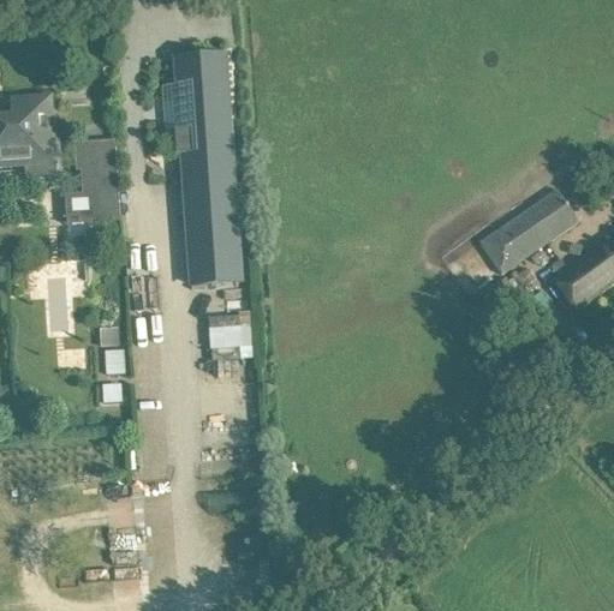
[(226,78),(160,83),(164,129),(174,127),(176,153),(183,153),(191,286),(239,282),(226,78)]
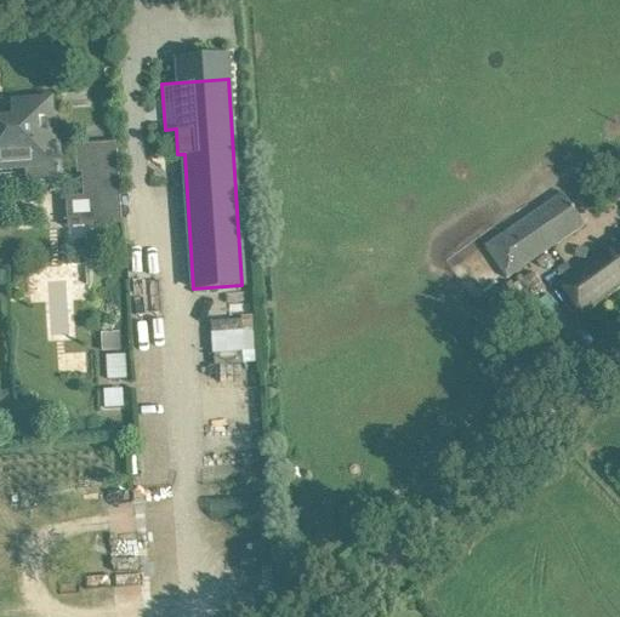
[(0,163),(24,161),(26,176),(56,175),(55,159),(51,159),(49,124),(46,100),(10,102),(11,118),(0,118),(0,163)]
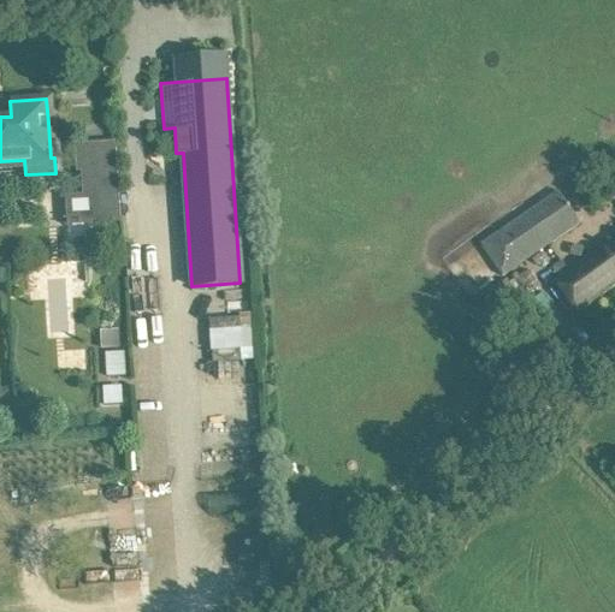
[(113,140),(75,142),(76,168),(116,166),(113,140)]
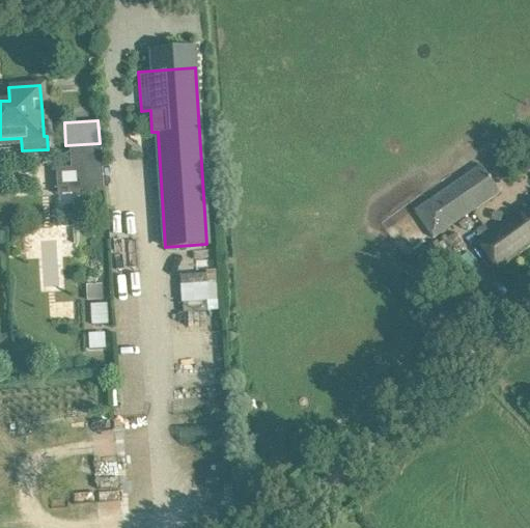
[(431,235),(447,225),(500,189),(482,162),(413,209),(431,235)]
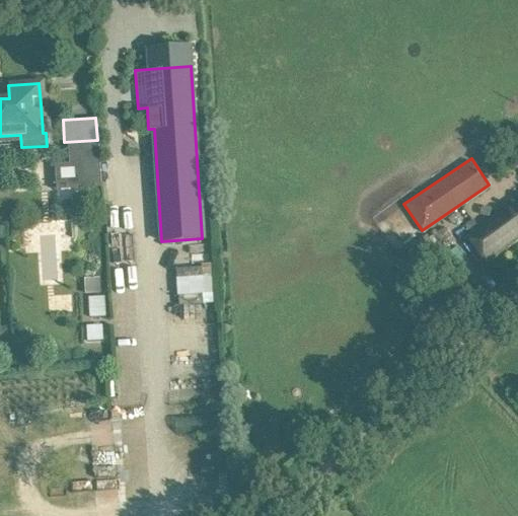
[(517,237),(517,197),(466,235),(486,262),(517,237)]
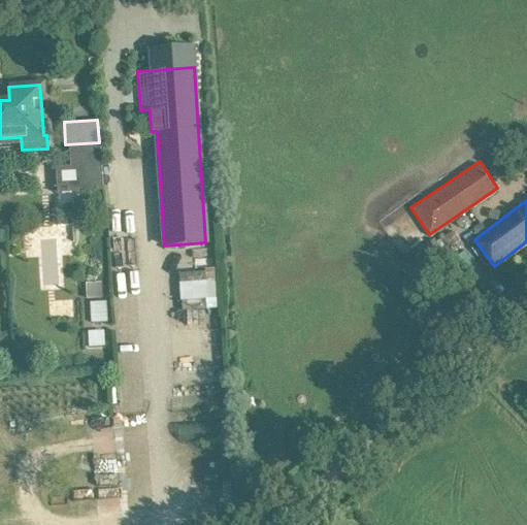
[(183,302),(220,301),(219,268),(182,269),(183,302)]
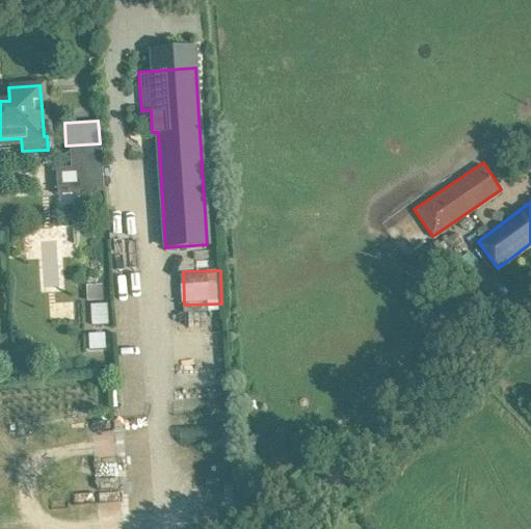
[(102,283),(86,283),(86,299),(103,298),(102,283)]
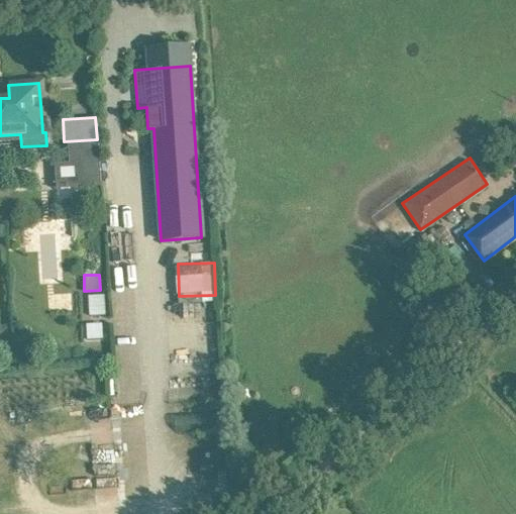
[(101,321),(86,322),(87,337),(102,337),(101,321)]
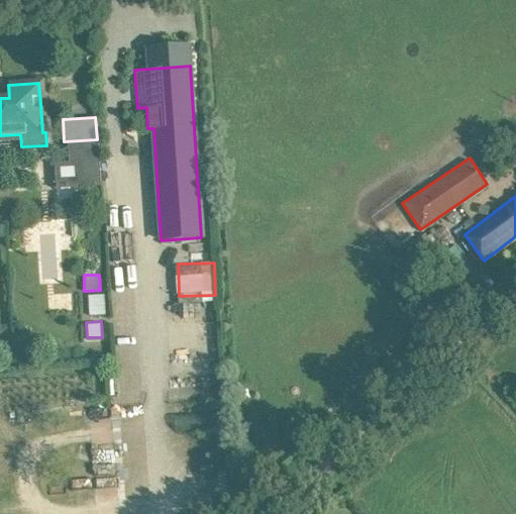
[(125,458),(101,460),(103,497),(128,495),(125,458)]
